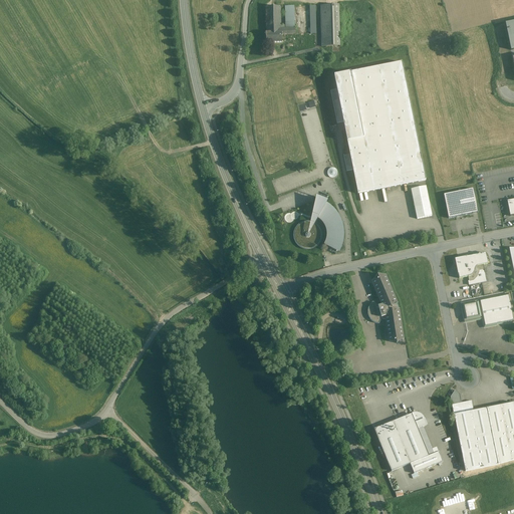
[(338,5),(320,6),(321,47),(340,46),(338,5)]
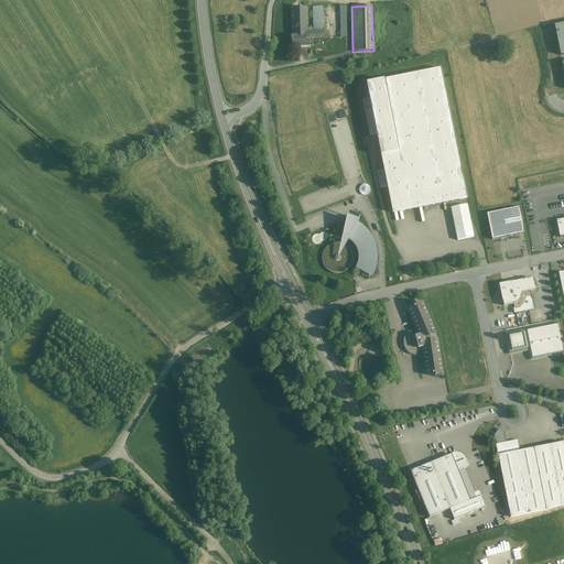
[(340,7),(318,8),(320,32),(324,32),(324,39),(325,39),(340,38),(342,38),(340,7)]
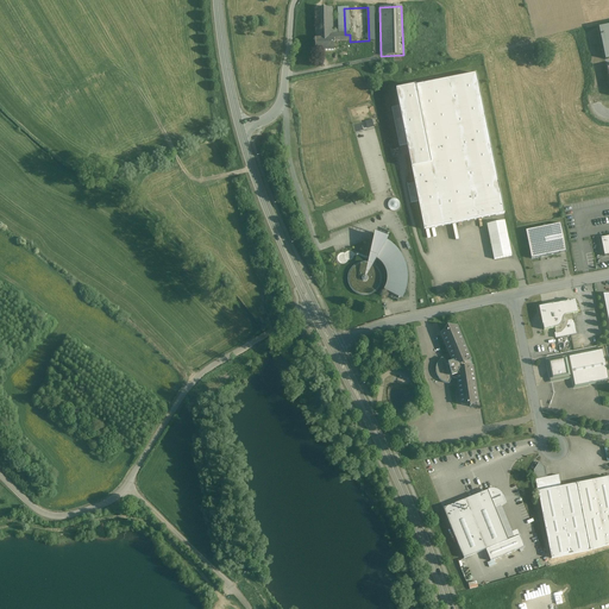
[(332,8),(315,8),(315,39),(334,39),(334,42),(350,42),(350,35),(345,35),(339,35),(333,35),(333,31),(332,8)]
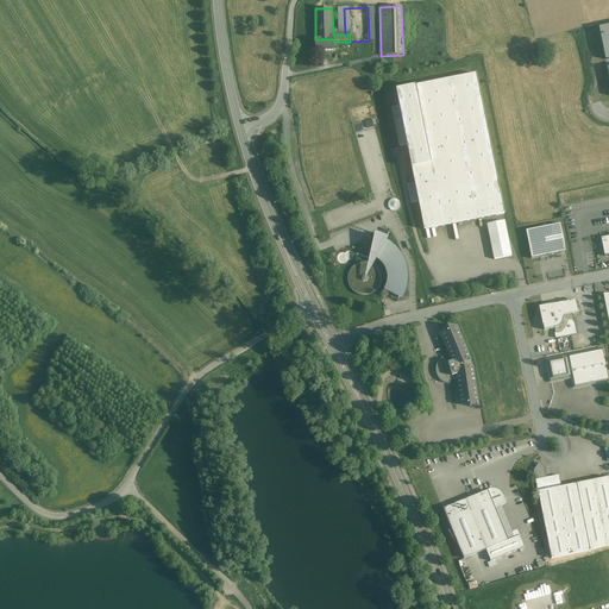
[(608,26),(598,29),(604,60),(608,58),(608,26)]
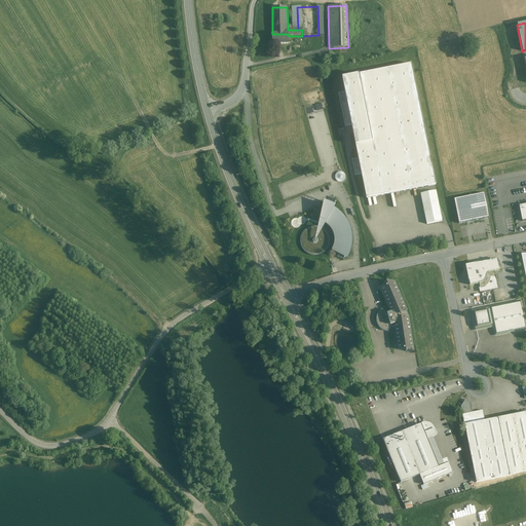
[(272,34),(272,35),(272,44),(273,44),(288,44),(289,44),(289,36),(289,34),(272,34)]
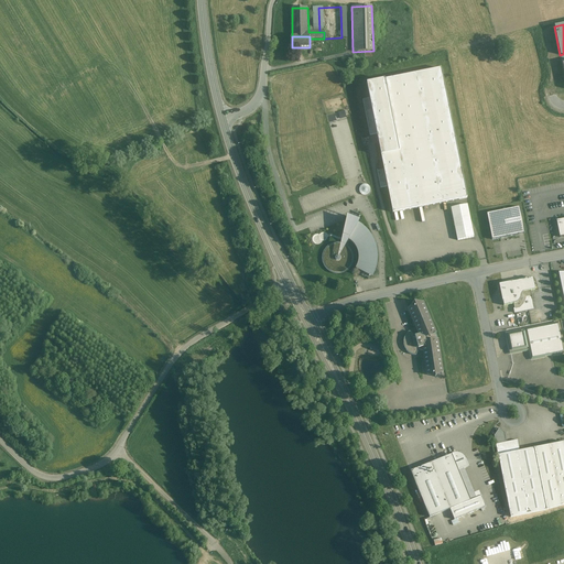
[(442,68),(367,84),(370,98),(362,99),(370,136),(377,134),(384,170),(377,171),(380,188),(388,186),(393,213),(467,198),(442,68)]
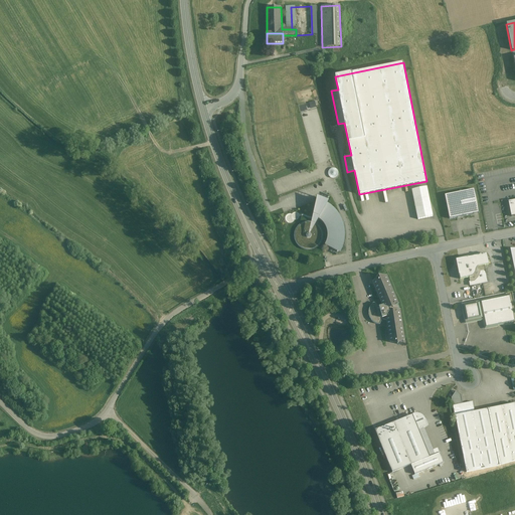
[(329,178),(338,178),(338,169),(329,169),(329,178)]
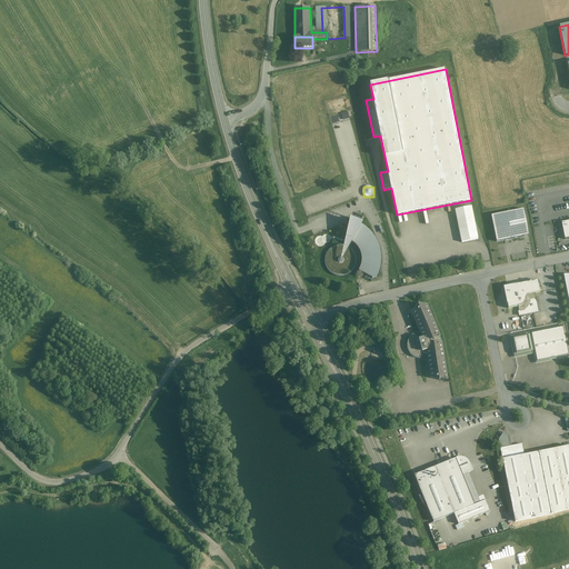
[(471,208),(455,210),(461,242),(477,239),(471,208)]
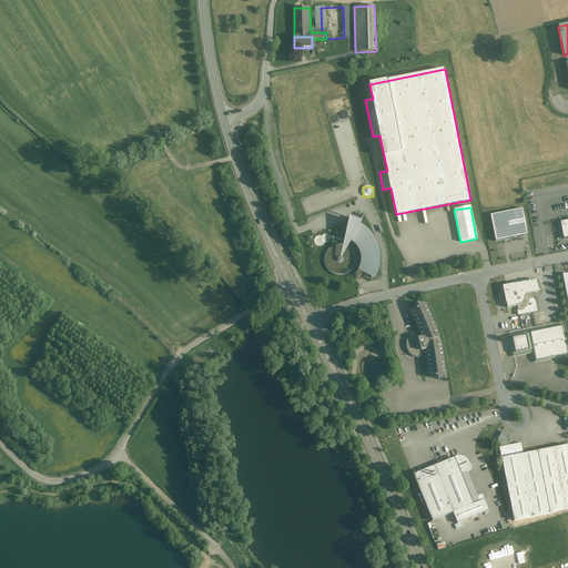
[(523,210),(488,216),(494,242),(528,235),(523,210)]
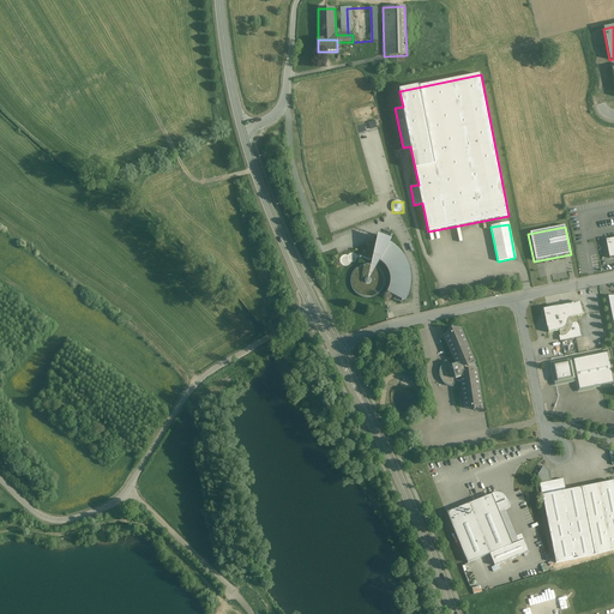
[(375,269),(380,260),(385,264),(389,269),(392,275),(392,281),(392,288),(390,294),(389,294),(402,301),(404,296),(407,292),(407,286),(407,281),(407,276),(405,271),(404,266),(402,262),(398,257),(395,253),(391,250),(387,247),(390,242),(386,240),(387,238),(384,235),(383,239),(379,238),(377,244),(373,258),(374,258),(372,268),(367,266),(363,268),(360,269),(357,271),(355,275),(354,278),(353,282),(354,286),(355,289),(357,293),(361,295),(365,296),(368,296),(372,296),(375,294),(379,292),(381,289),(383,286),(383,282),(383,277),(380,274),(378,271),(375,269)]
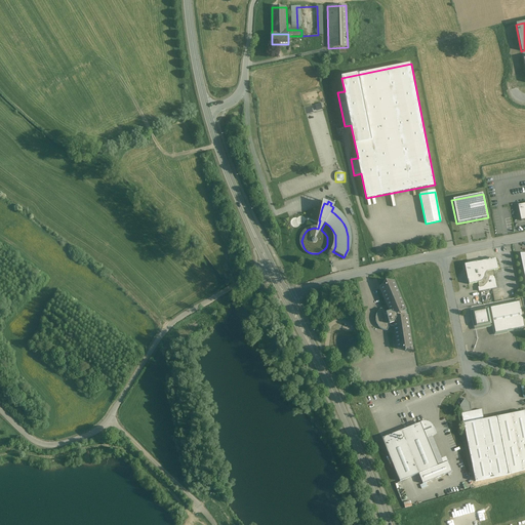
[(489,260),(478,263),(478,261),(477,261),(469,264),(465,265),(466,268),(466,269),(468,279),(468,280),(469,280),(469,285),(478,283),(480,291),(497,288),(494,271),(498,270),(496,258),(492,259),(491,258),(489,259),(489,260)]
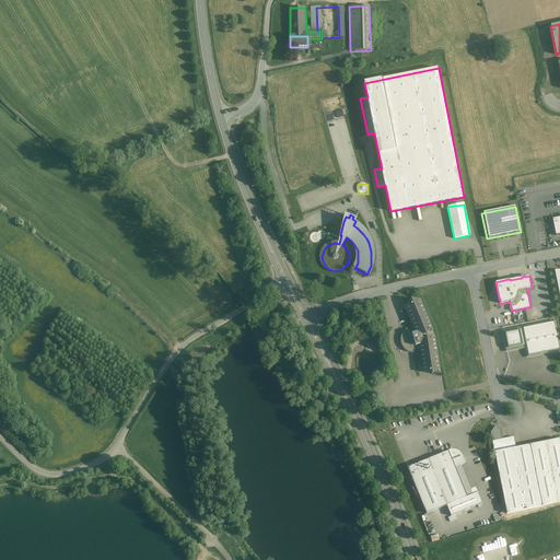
[(408,351),(413,353),(416,346),(420,345),(424,372),(429,371),(432,374),(434,371),(440,370),(434,337),(433,331),(420,301),(416,303),(412,301),(411,301),(410,305),(406,307),(417,333),(412,334),(407,329),(403,333),(400,338),(401,343),(404,348),(408,351)]
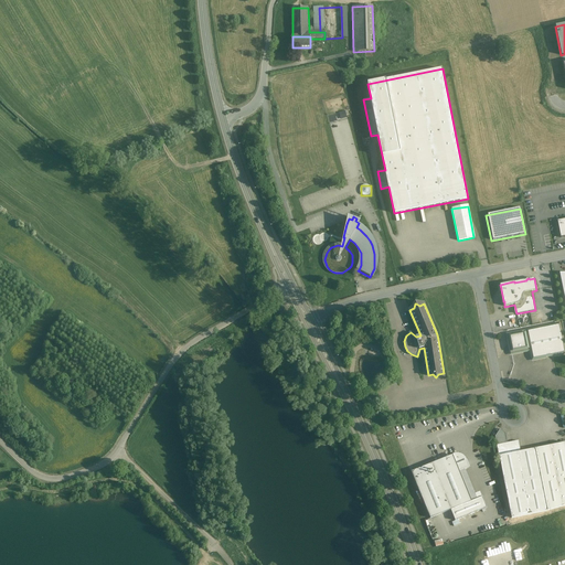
[(508,334),(507,334),(511,354),(530,350),(532,360),(564,353),(558,323),(508,334)]
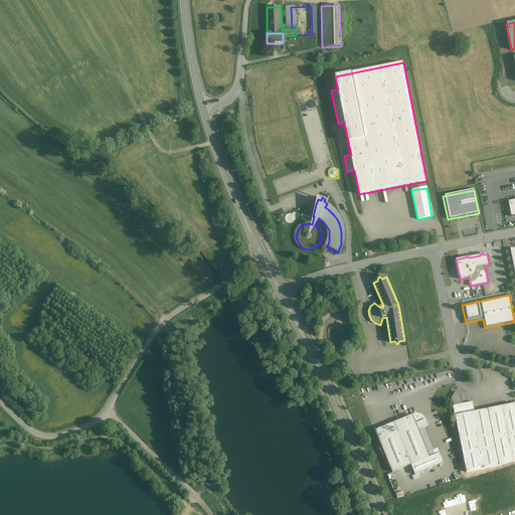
[(473,402),(453,405),(466,473),(499,466),(514,461),(514,403),(475,411),(473,402)]
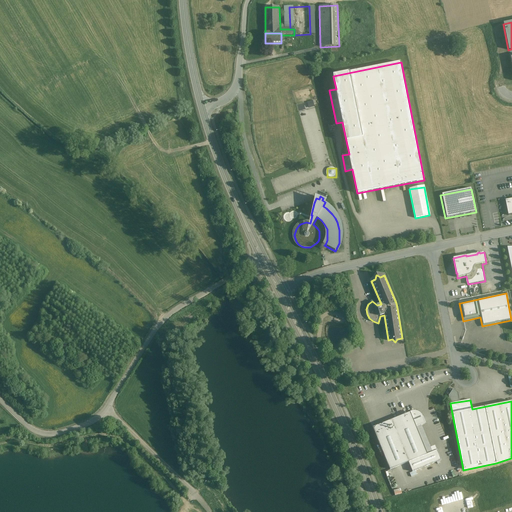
[(410,412),(373,428),(390,470),(427,454),(416,427),(425,423),(422,418),(422,417),(421,416),(420,415),(420,414),(419,413),(419,412),(417,411),(417,412),(415,412),(414,412),(413,412),(412,412),(411,413),(410,412)]
